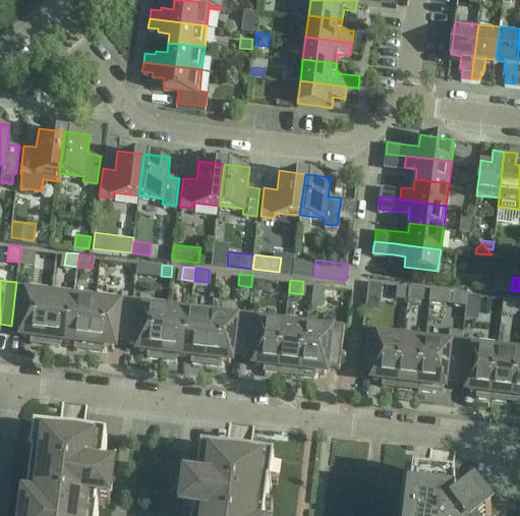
[(369,280),(368,289),(382,291),(383,282),(369,280)]
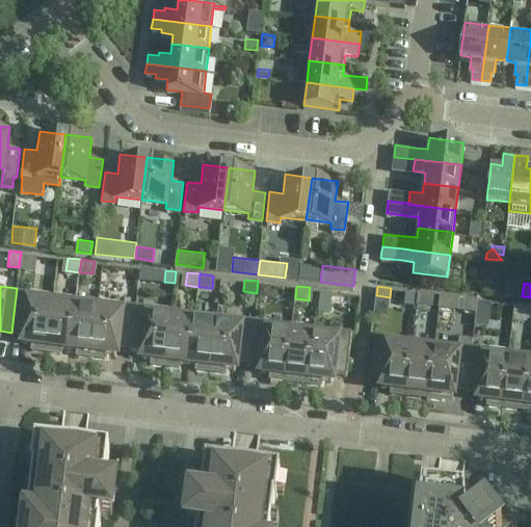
[(17,288),(11,333),(24,334),(23,341),(31,342),(30,347),(47,349),(53,300),(54,293),(29,290),(17,288)]
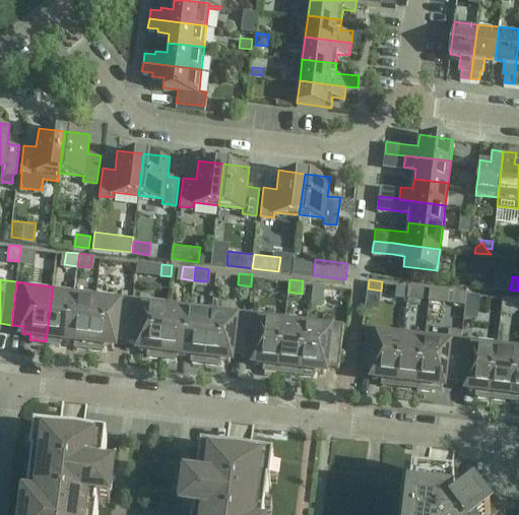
[(323,306),(325,284),(313,282),(311,305),(323,306)]
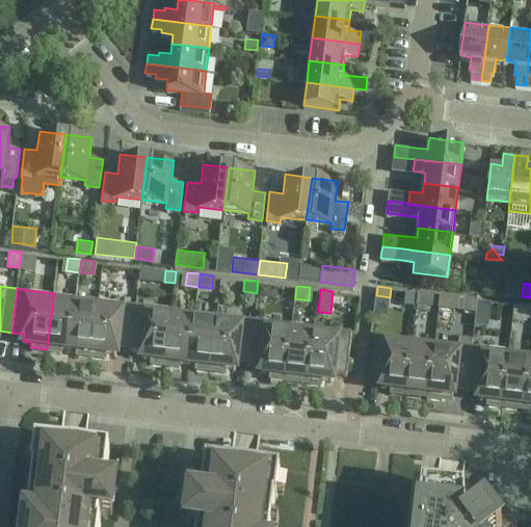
[(430,305),(432,292),(419,290),(417,304),(430,305)]
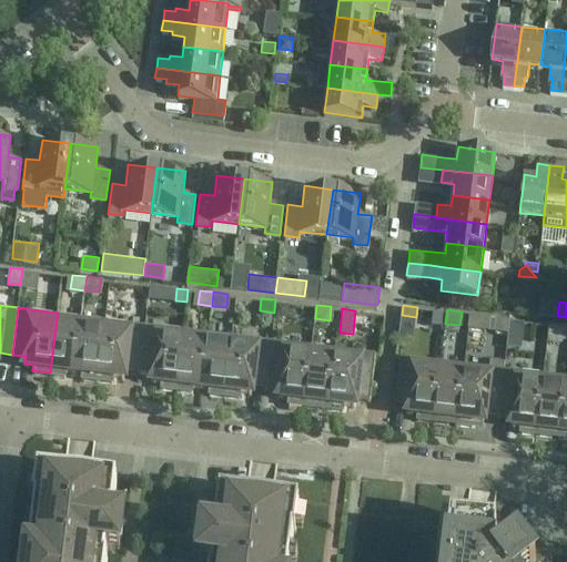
[(57,320),(50,373),(66,375),(67,368),(74,369),(80,324),(81,315),(58,313),(57,320)]
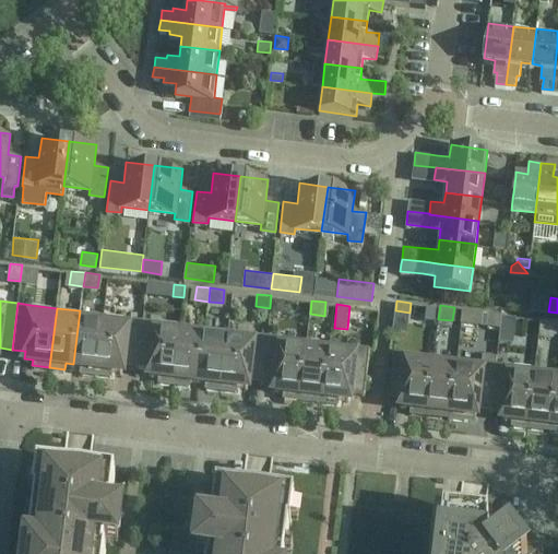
[(463,308),(461,321),(477,323),(478,310),(463,308)]
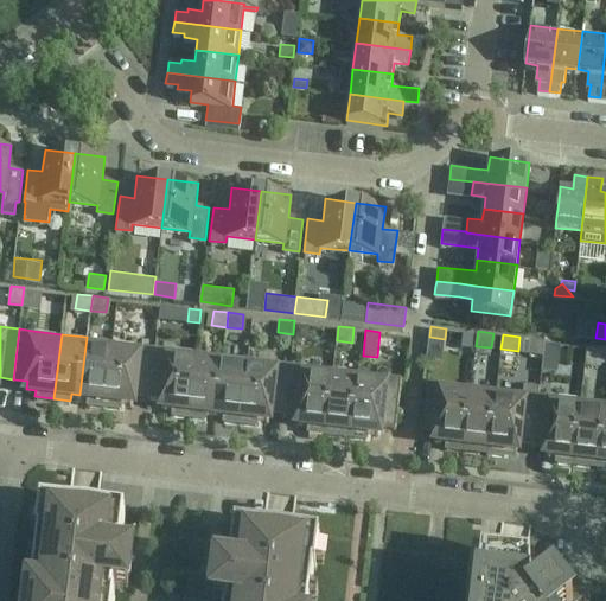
[(85,346),(80,395),(89,396),(88,403),(104,404),(110,350),(112,340),(87,337),(85,346)]
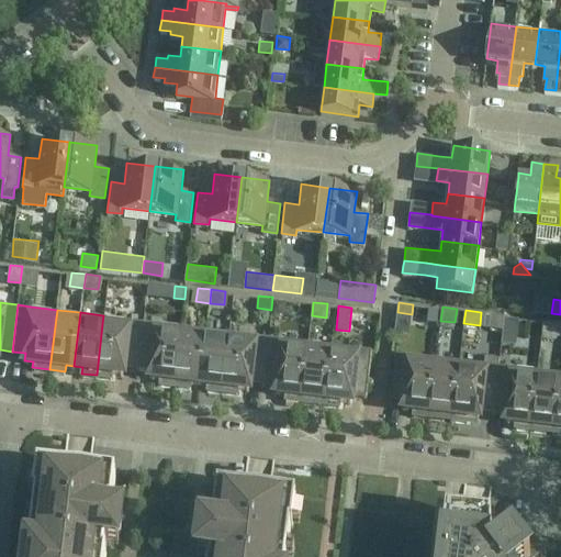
[(503,329),(504,314),(492,313),(490,326),(503,329)]
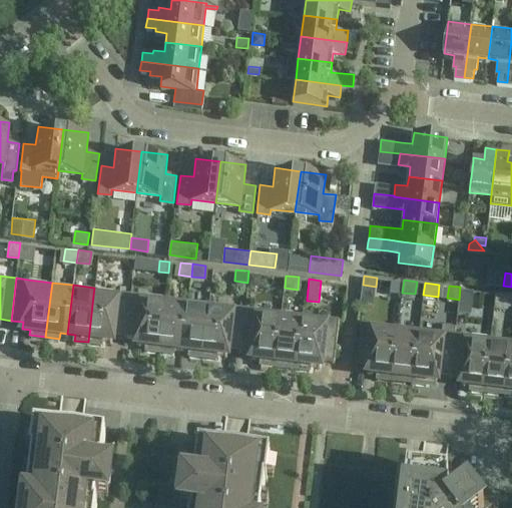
[(460,287),(459,300),(470,301),(471,289),(461,287),(460,287)]
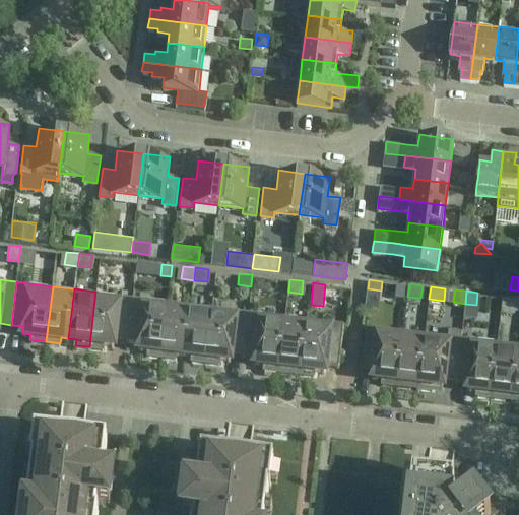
[(94,300),(89,346),(106,348),(107,343),(114,344),(115,337),(127,339),(133,296),(120,295),(95,292),(94,300)]
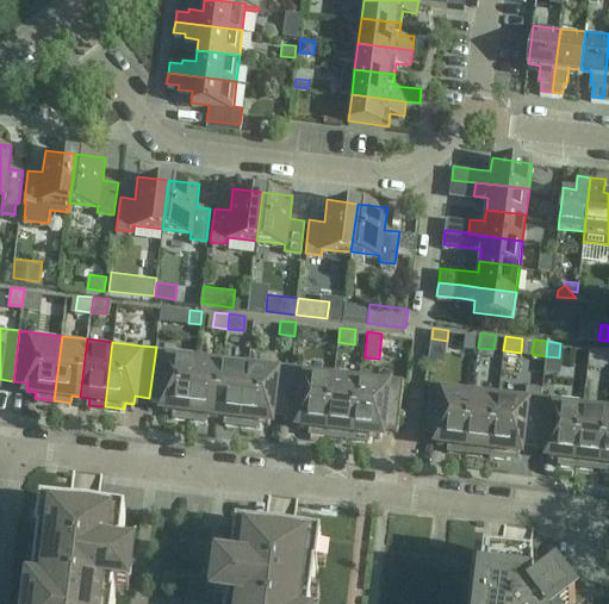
[(156,347),(149,398),(165,399),(163,408),(173,409),(172,415),(191,417),(198,362),(199,353),(171,349),(156,347)]
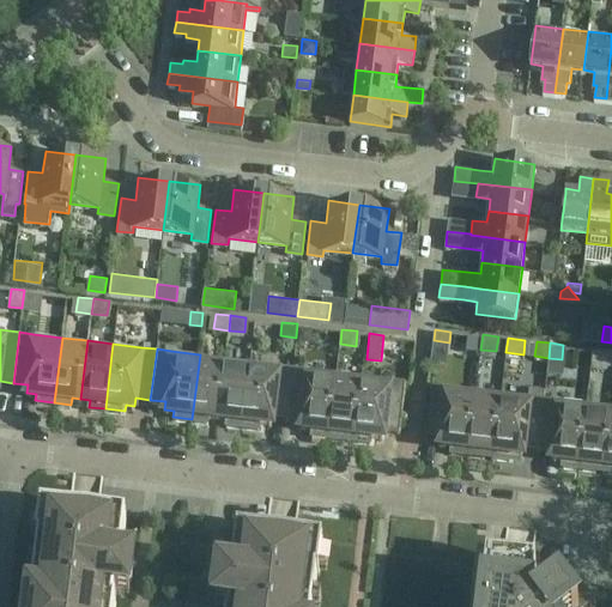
[(607,365),(610,350),(594,348),(592,363),(607,365)]
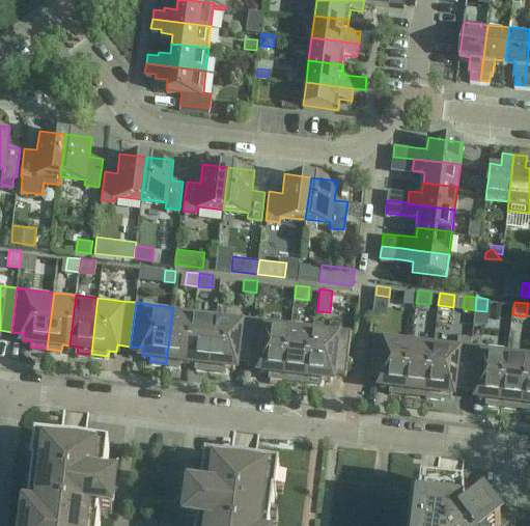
[(216,321),(211,368),(227,370),(227,365),(235,366),(236,359),(249,361),(251,348),(254,316),(225,313),(217,312),(216,321)]
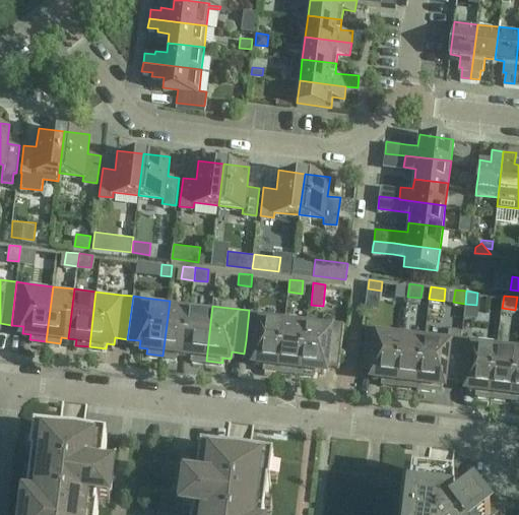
[(169,309),(163,356),(177,358),(177,352),(185,352),(186,345),(190,311),(170,309),(169,309)]
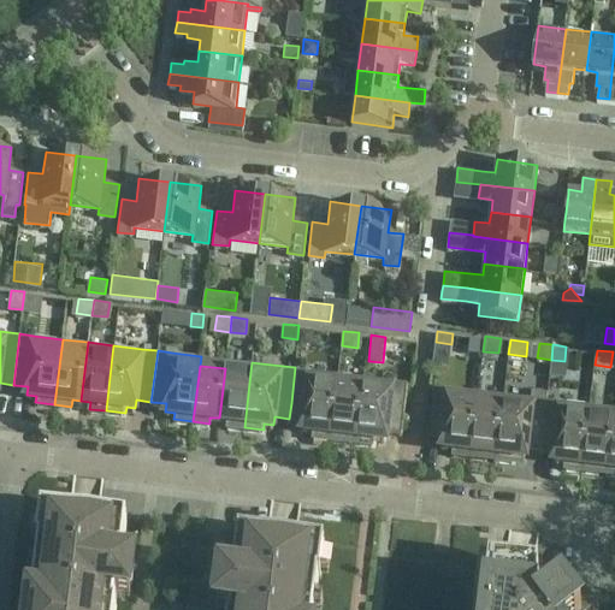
[(291,403),(289,419),(303,420),(302,428),(312,430),(311,436),(329,438),(336,382),(337,373),(295,367),(291,403)]
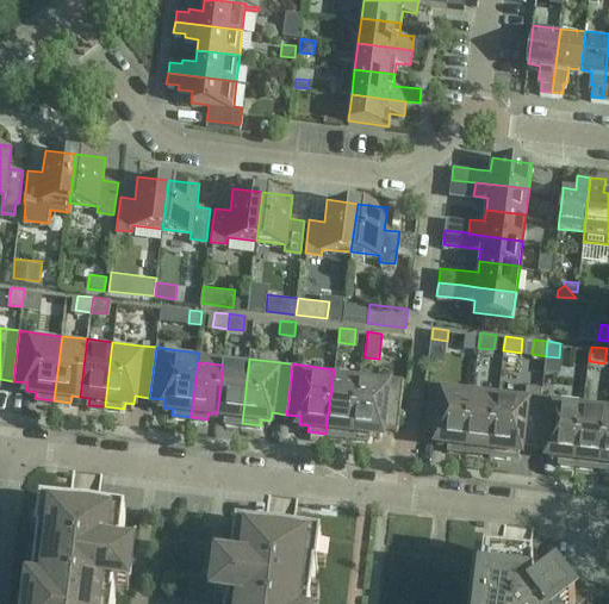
[(218,405),(217,413),(227,415),(225,422),(242,423),(248,368),(223,365),(218,405)]
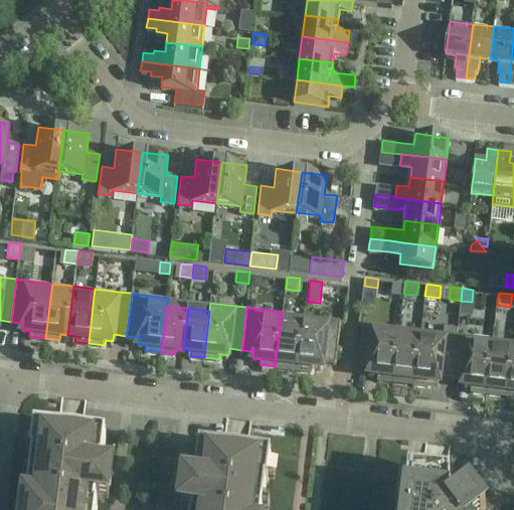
[(281,319),(275,366),(276,366),(290,368),(291,363),(297,363),(296,368),(298,369),(303,322),(304,315),(283,312),(282,312),(281,319)]
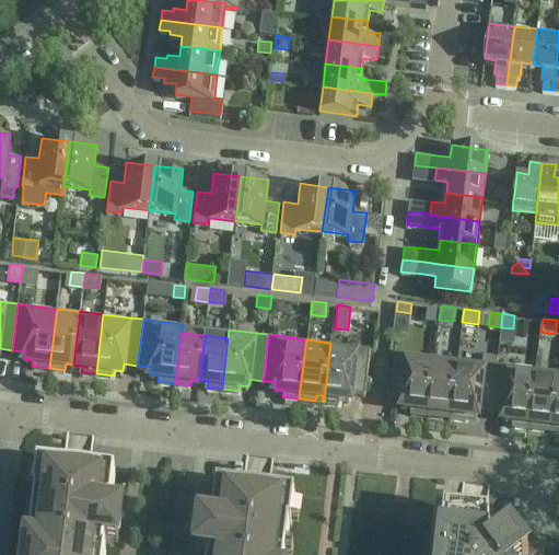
[(329,350),(324,402),(341,404),(341,397),(350,399),(351,392),(365,393),(371,347),(330,343),(329,350)]
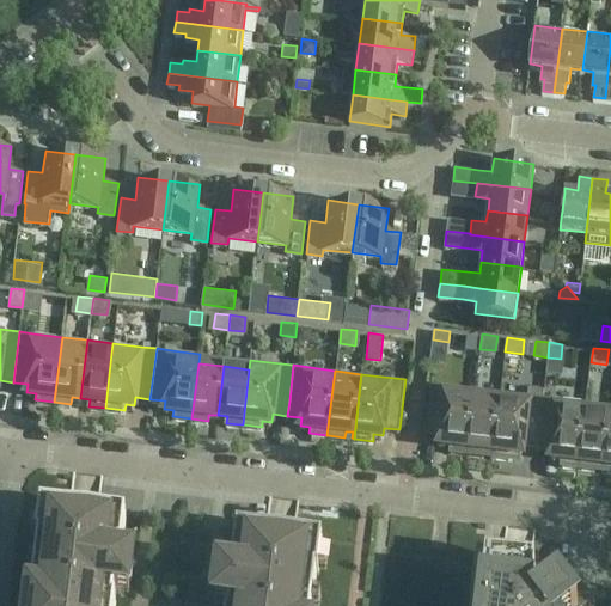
[(431,383),(425,433),(440,434),(440,442),(448,444),(448,450),(468,452),(474,397),(475,387),(447,384),(431,383)]
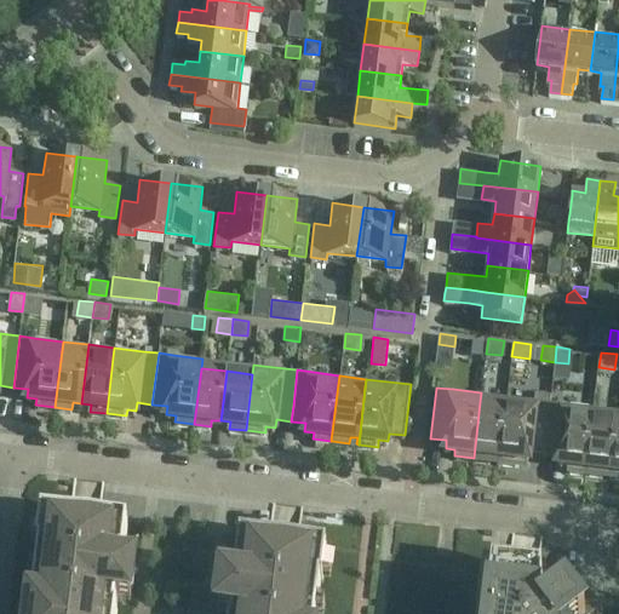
[(506,406),(499,462),(519,464),(520,458),(529,459),(529,451),(544,452),(545,442),(550,401),(551,392),(536,390),(534,400),(508,396),(506,406)]
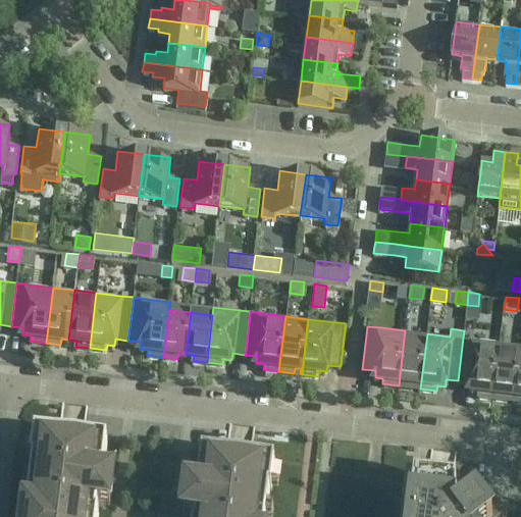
[(404,339),(399,385),(420,389),(426,342),(427,333),(405,330),(404,339)]
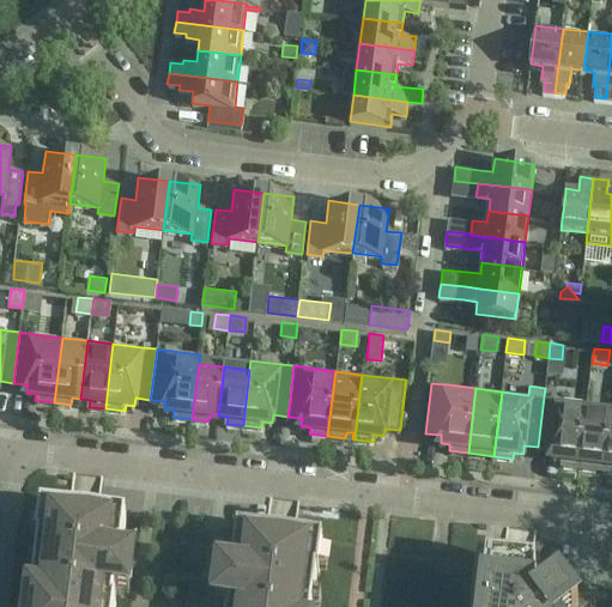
[(539,437),(538,447),(552,449),(551,457),(561,459),(561,465),(579,467),(586,410),(587,402),(558,399),(544,396),(539,437)]
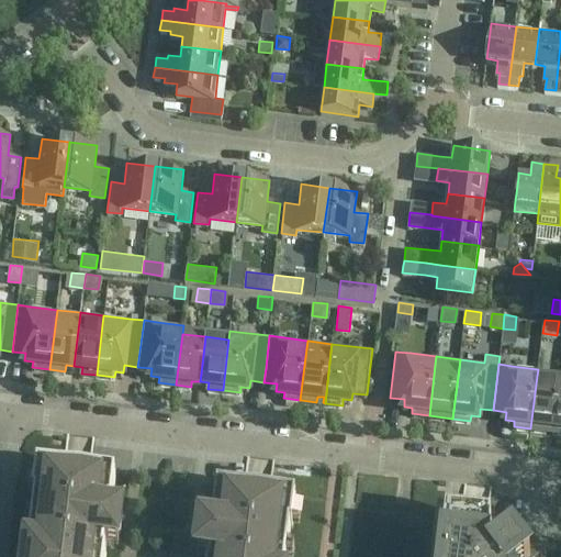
[(537,376),(530,429),(554,431),(560,388),(560,371),(538,369),(537,376)]
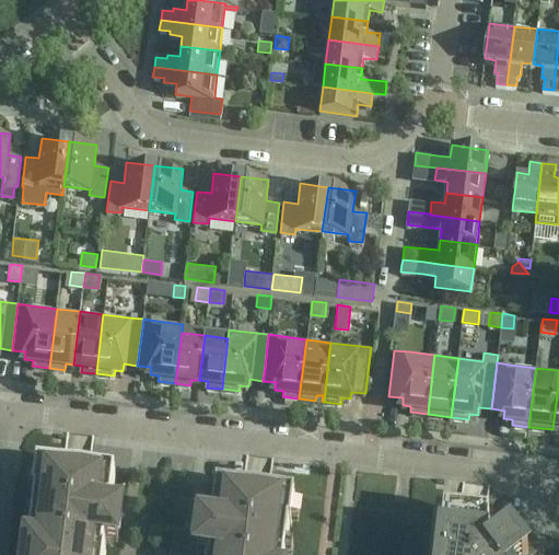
[(113,499),(116,470),(77,465),(38,461),(34,489),(36,489),(31,539),(27,539),(25,554),(105,554),(106,547),(104,547),(105,539),(118,541),(123,509),(109,507),(111,499),(113,499)]
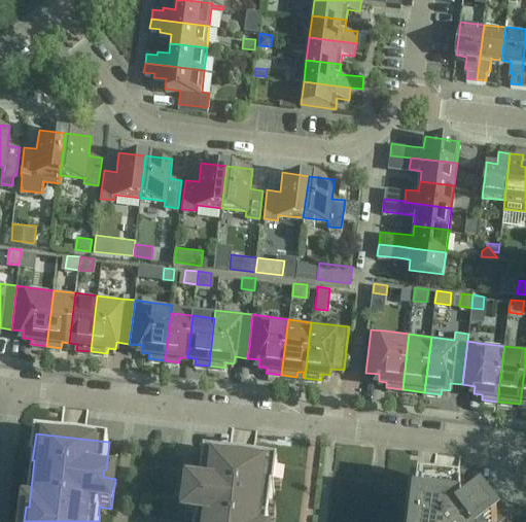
[(274,490),(278,462),(241,458),(205,454),(201,481),(203,481),(202,489),(189,488),(186,518),(199,519),(198,521),(268,521),(273,490),(274,490)]
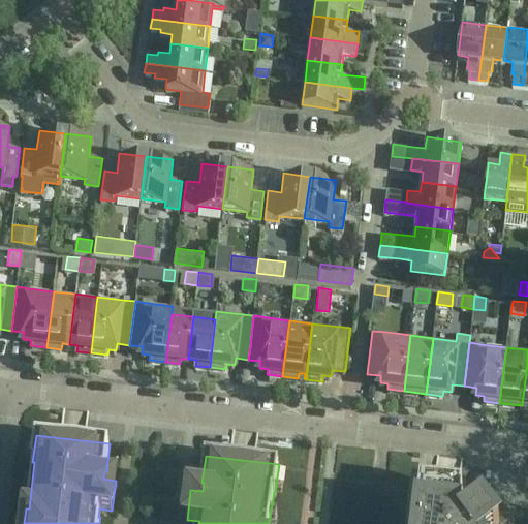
[(514,523),(515,518),(509,517),(494,496),(494,492),(448,486),(413,482),(407,523),(514,523)]
